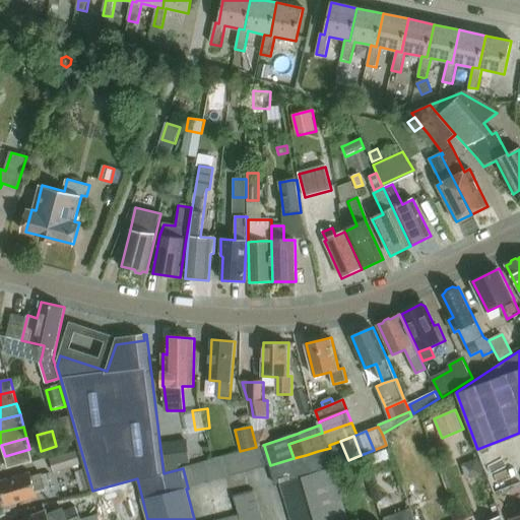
[(335,465),(348,460),(340,441),(329,445),(330,448),(335,465)]
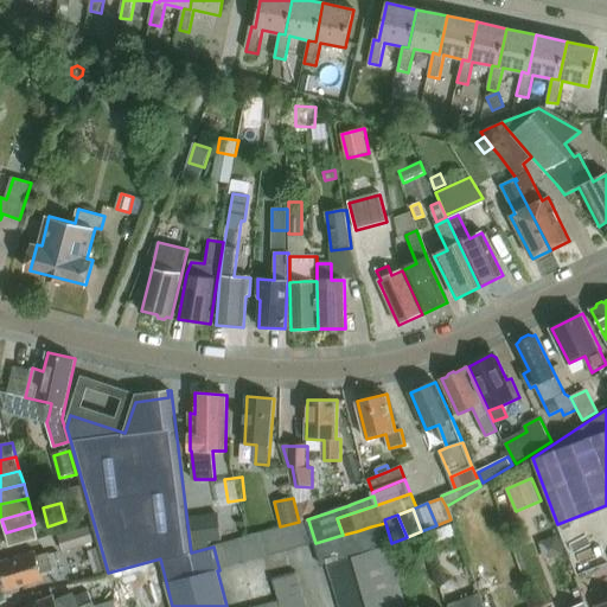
[(296,524),(304,547),(315,543),(308,521),(296,524)]
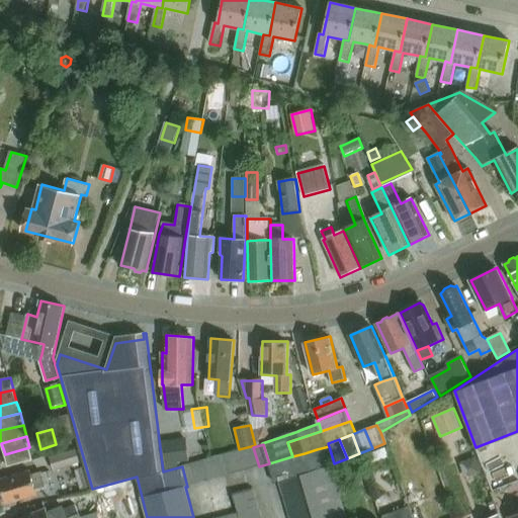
[(334,465),(334,463),(329,446),(317,449),(323,468),(332,465),(334,465)]
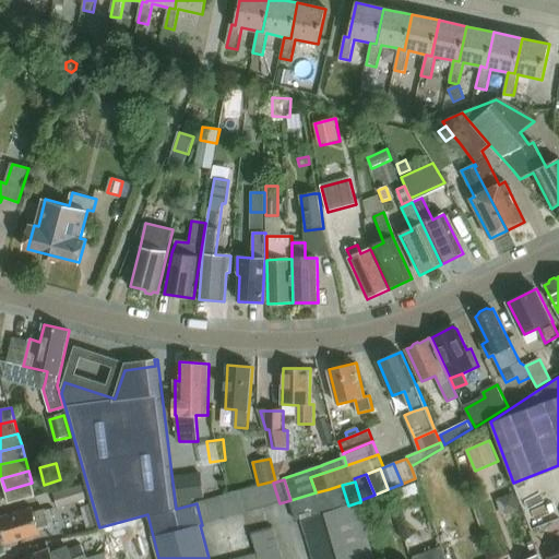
[(32,483),(6,490),(9,503),(36,496),(32,483)]
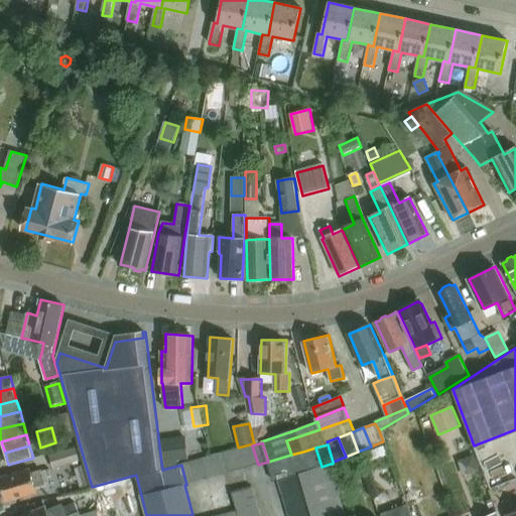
[(248,467),(258,465),(252,445),(242,447),(248,467)]
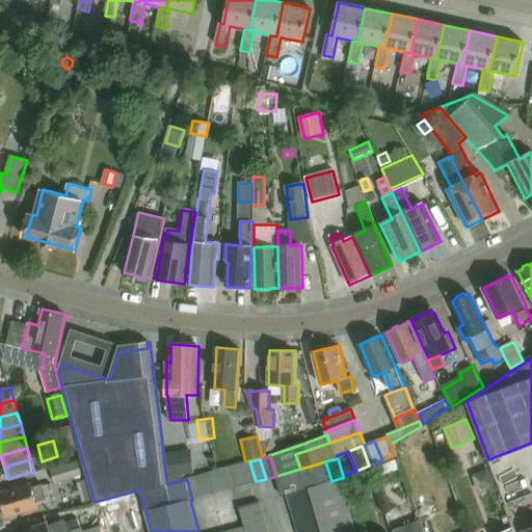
[(245,484),(256,481),(249,461),(239,464),(245,484)]
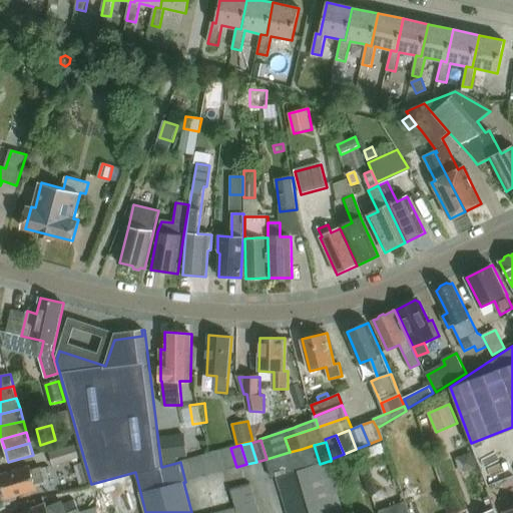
[(308,468),(320,464),(314,445),(302,449),(308,468)]
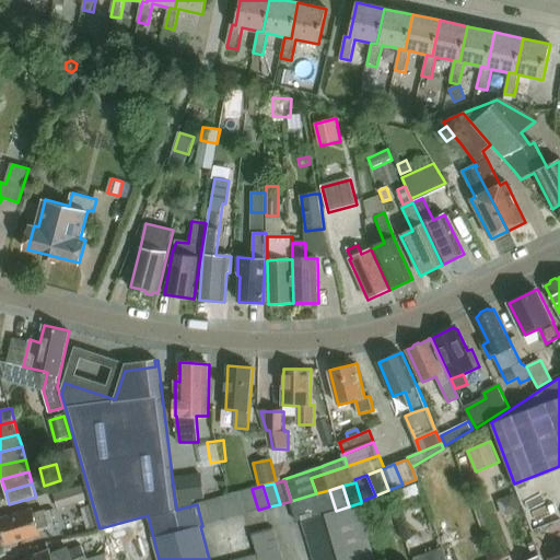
[(55,496),(58,509),(86,499),(82,487),(55,496)]
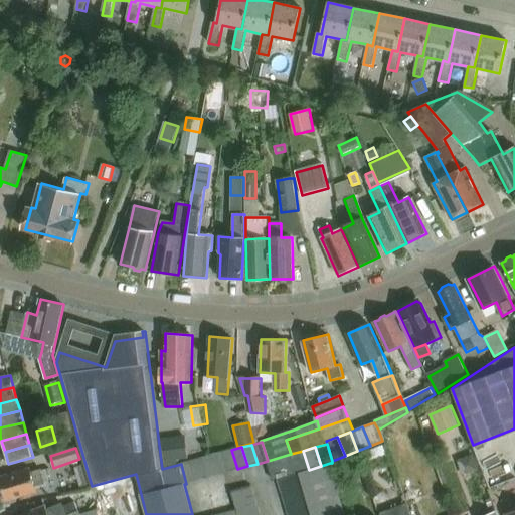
[(226,472),(237,469),(231,450),(221,453),(226,472)]
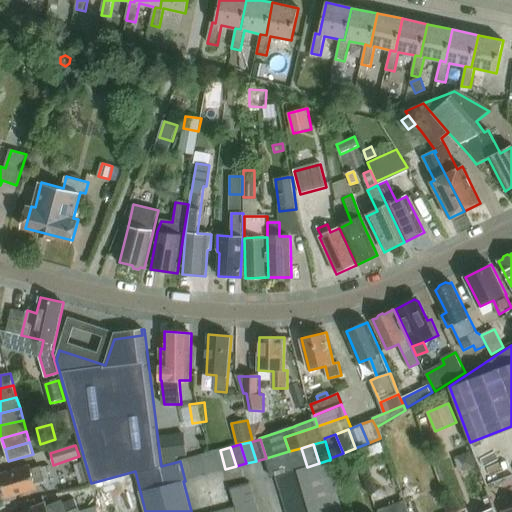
[(295,470),(297,470),(307,467),(301,448),(289,451),(292,461),(295,470)]
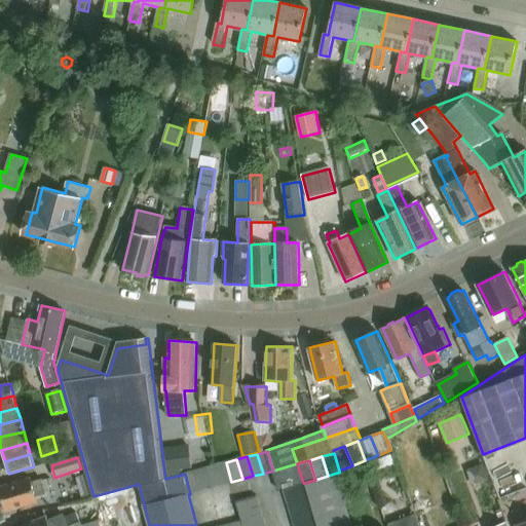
[(221,485),(231,482),(226,462),(216,464),(221,485)]
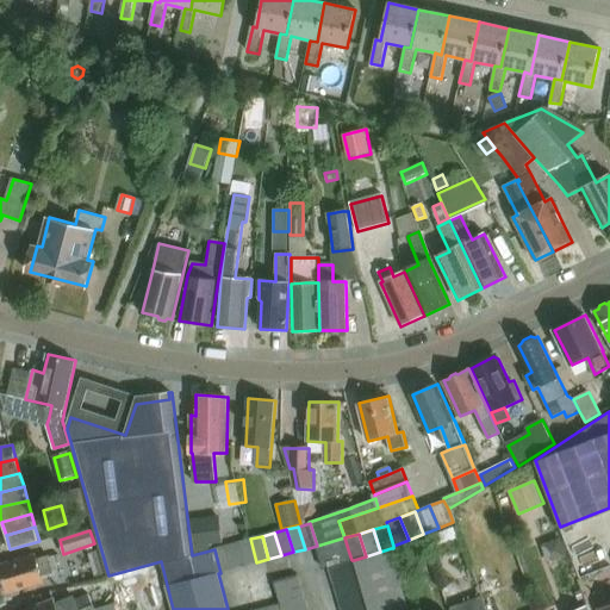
[(321,558),(348,549),(344,537),(317,546),(321,558)]
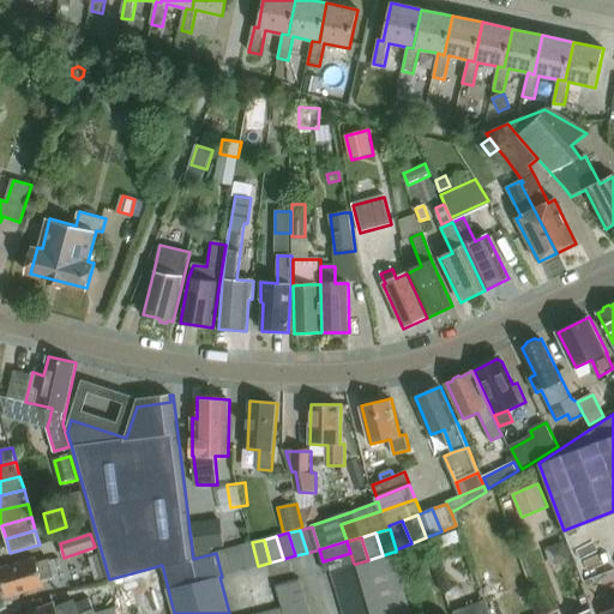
[(246,570),(258,566),(252,542),(240,546),(246,570)]
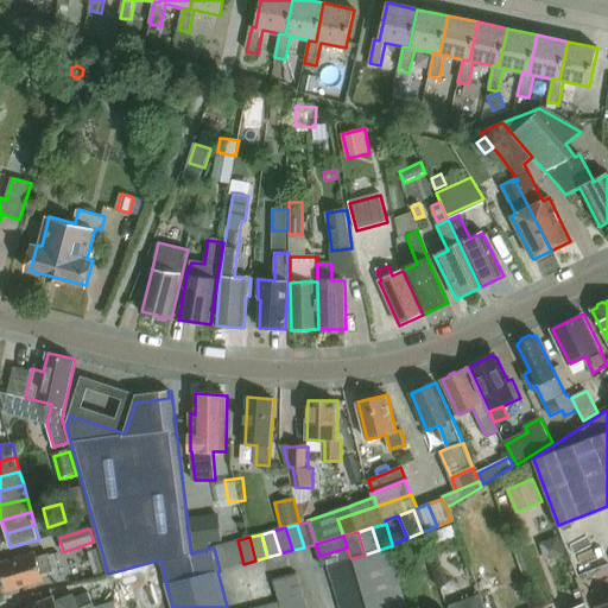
[(232,568),(244,564),(238,540),(226,544),(232,568)]
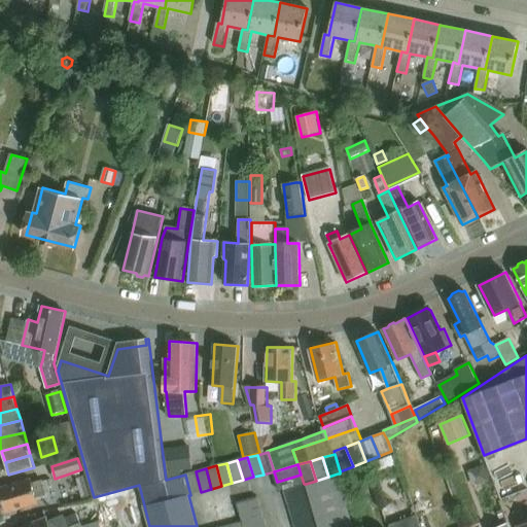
[(190,495),(201,492),(196,471),(185,473),(185,475),(190,495)]
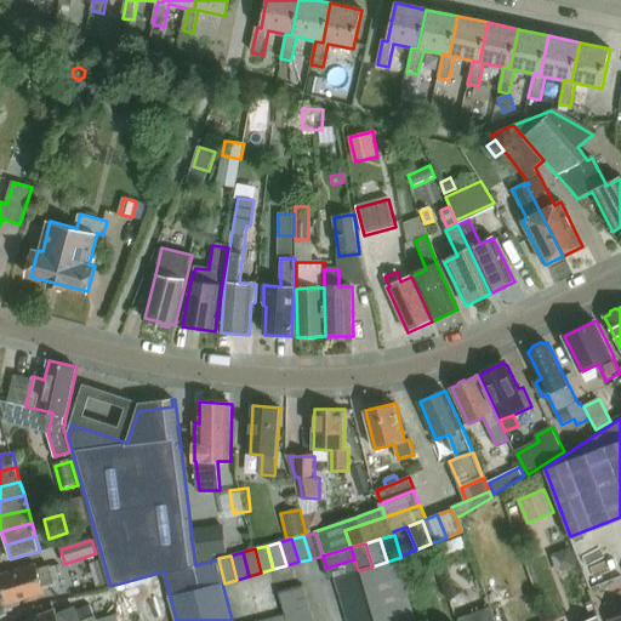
[(416,620),(402,568),(398,558),(387,562),(372,567),(360,570),(364,582),(368,594),(371,607),(375,619),(375,620),(416,620)]
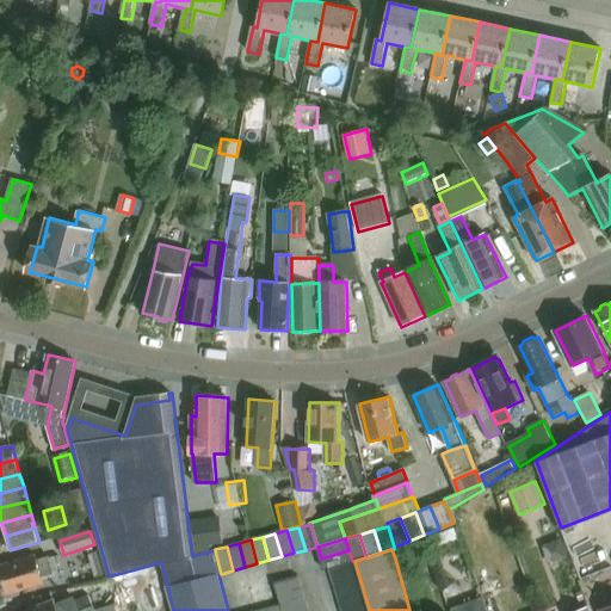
[(349,550),(321,559),(325,569),(329,568),(352,561),(349,550)]
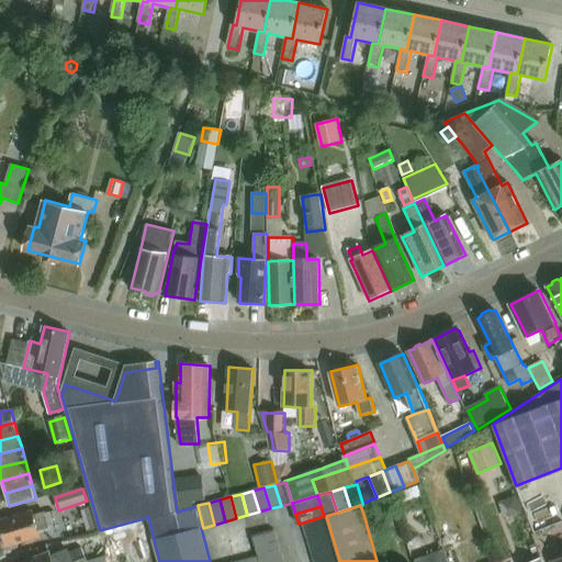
[(89,507),(81,509),(87,530),(96,528),(89,507)]
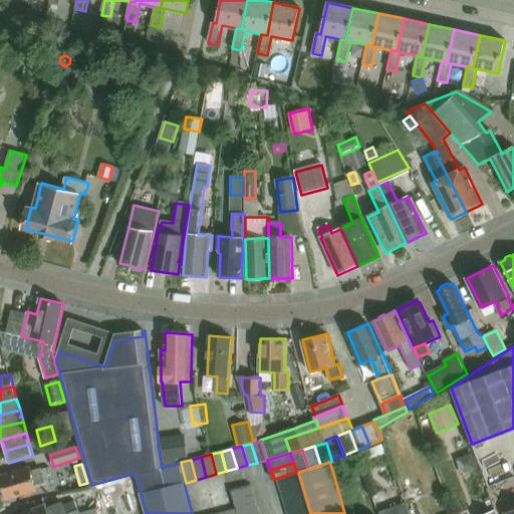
[(36,485),(46,482),(42,468),(32,471),(31,467),(0,476),(7,499),(38,490),(36,485)]
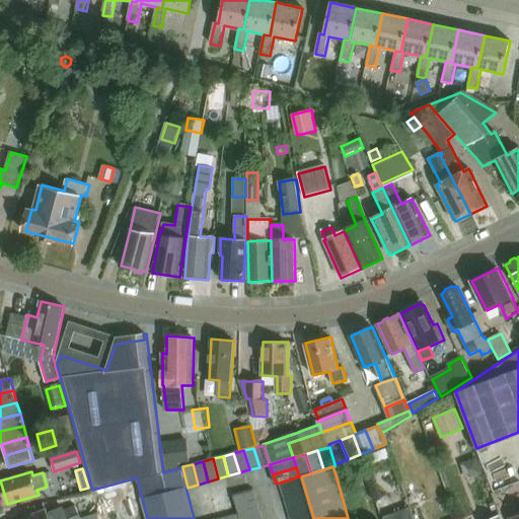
[(283,493),(304,487),(301,476),(299,476),(280,483),(283,493)]
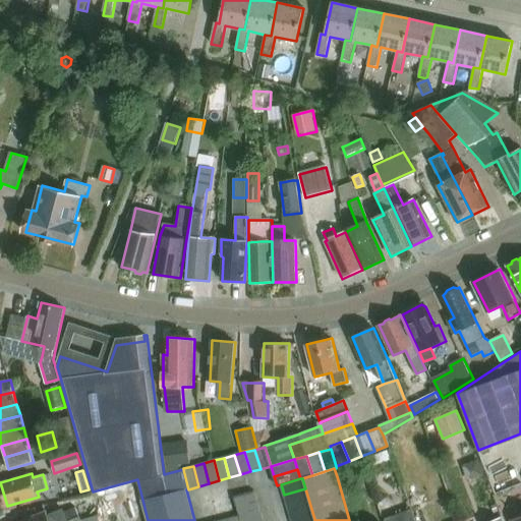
[(287,505),(308,499),(305,488),(284,495),(287,505)]
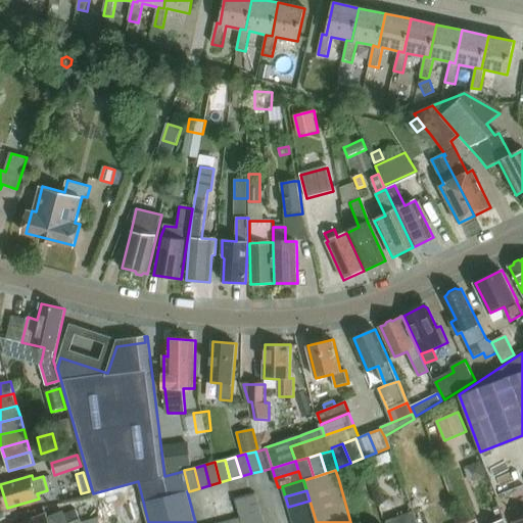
[(238,509),(259,503),(256,492),(235,497),(238,509)]
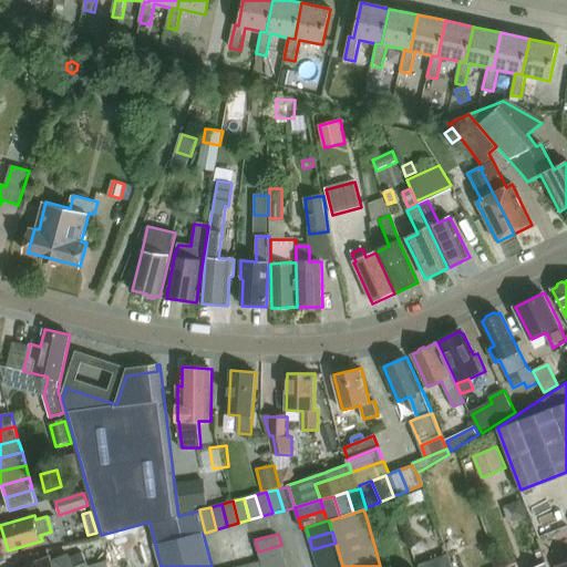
[(316,560),(339,554),(336,543),(312,549),(316,560)]
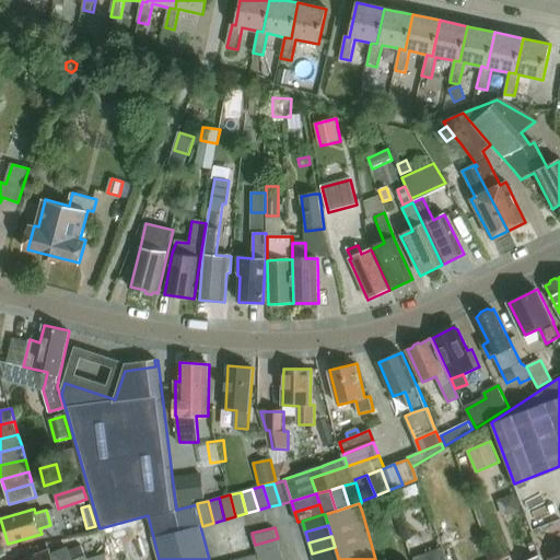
[(258,556),(281,549),(278,538),(255,545),(258,555),(258,556)]
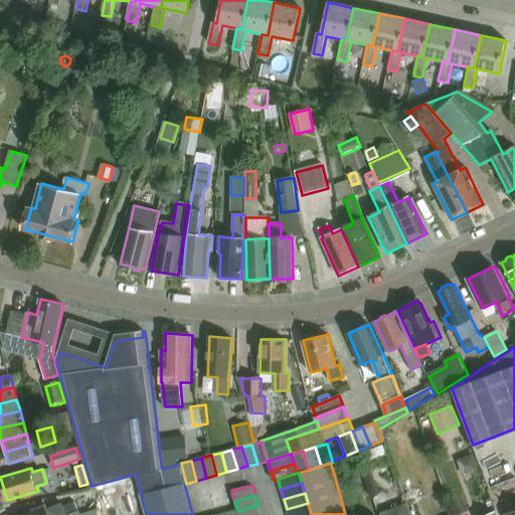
[(68,514),(78,511),(74,500),(63,504),(62,503),(47,509),(46,506),(28,513),(29,514),(26,514),(68,514)]
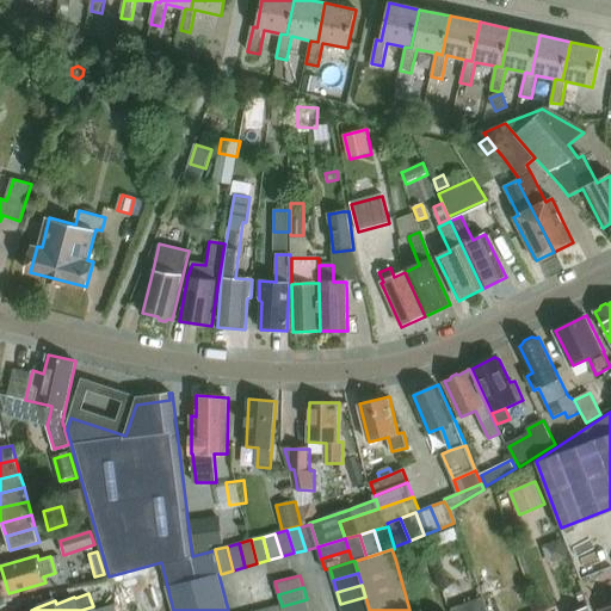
[(341,610),(359,610),(369,609),(365,597),(340,604),(341,610)]
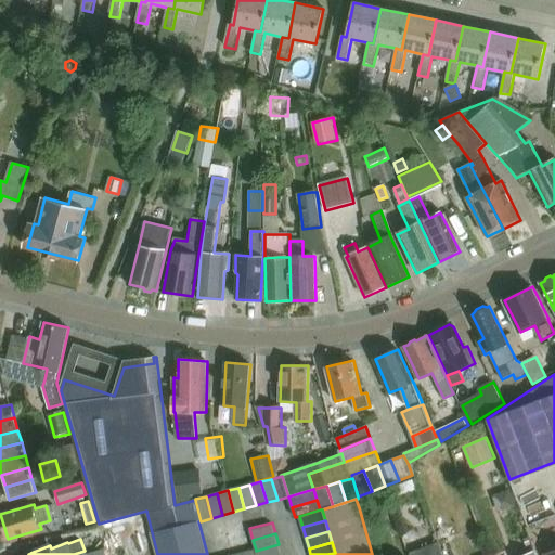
[(443,554),(439,543),(411,554),(443,554)]
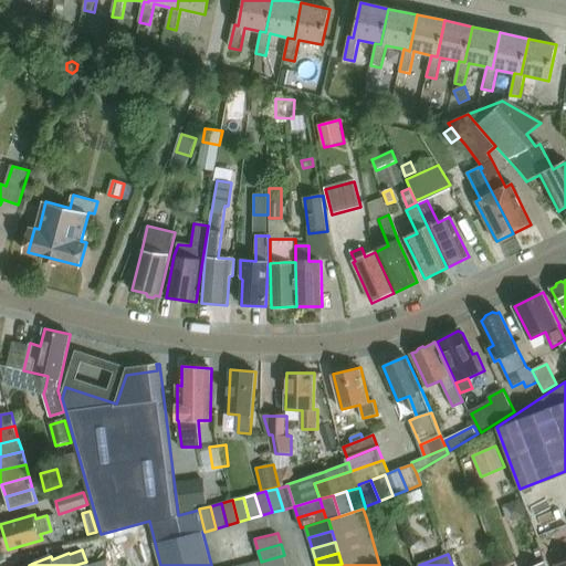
[(262,565),(286,565),(284,555),(261,562),(262,565)]
